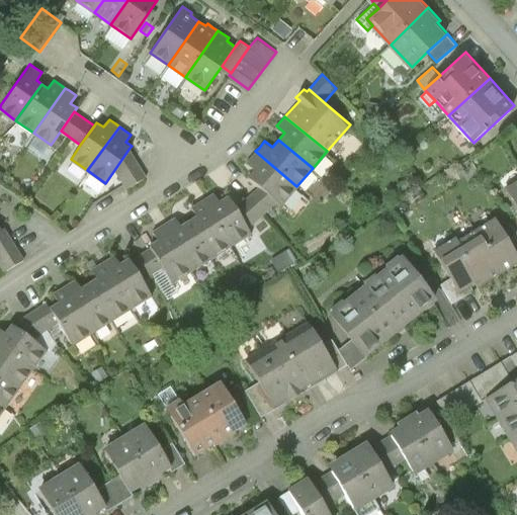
[(126,188),(147,176),(130,148),(114,170),(126,188)]
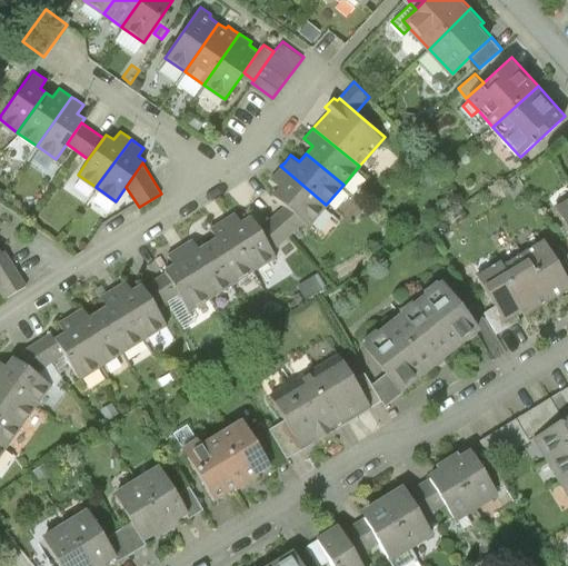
[(326,205),(280,166),(277,170),(271,178),(279,185),(273,192),(286,204),(307,221),(310,224),(326,205)]
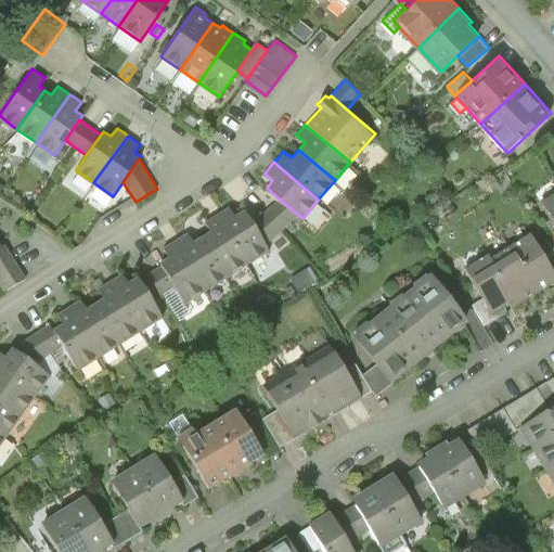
[(553,192),(541,200),(553,218),(553,192)]
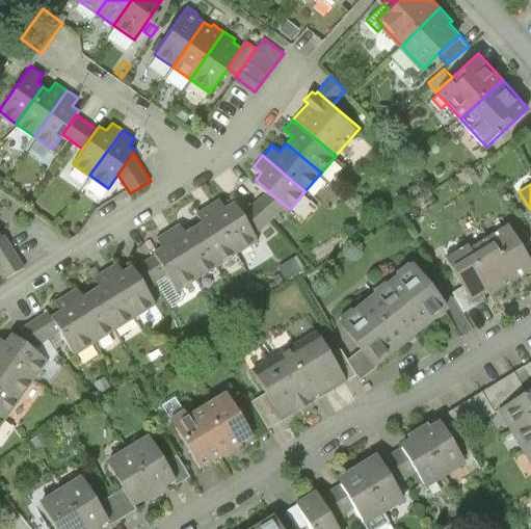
[(287,207),(267,190),(242,212),(255,233),(287,207)]
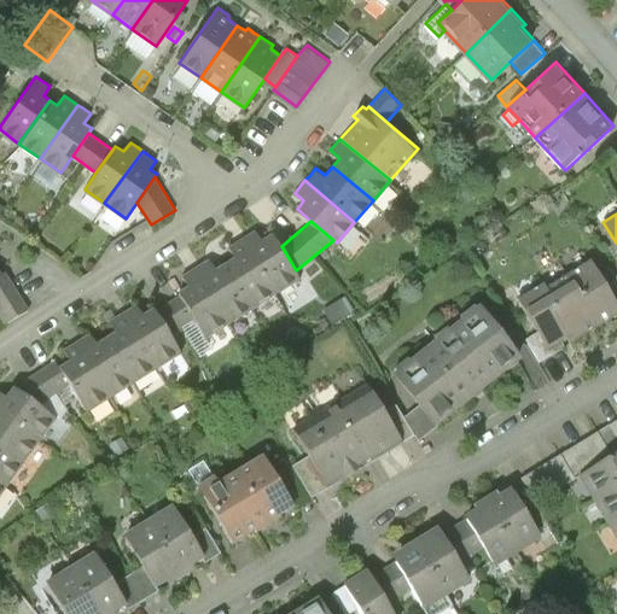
[(504,223),(492,231),(498,240),(510,233),(504,223)]
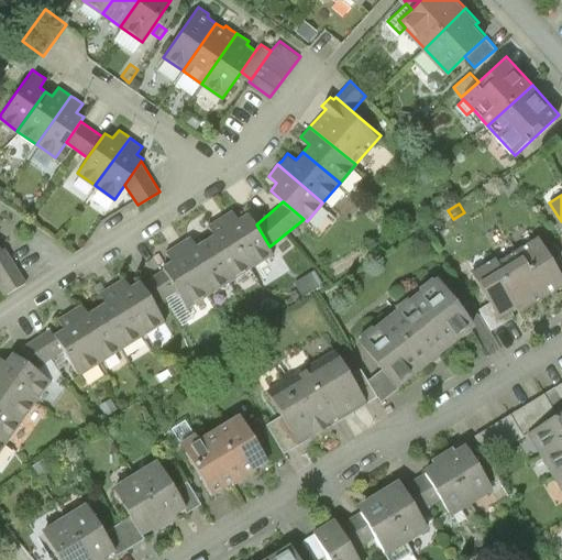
[(220,216),(252,266),(274,253),(270,246),(256,224),(249,212),(240,218),(233,208),(224,213),(220,216)]
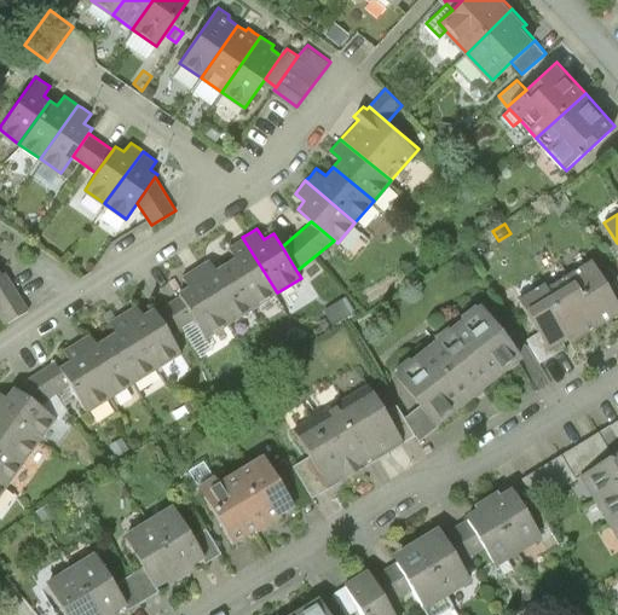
[(236,256),(227,262),(254,307),(277,293),(242,237),(238,241),(230,245),(236,256)]
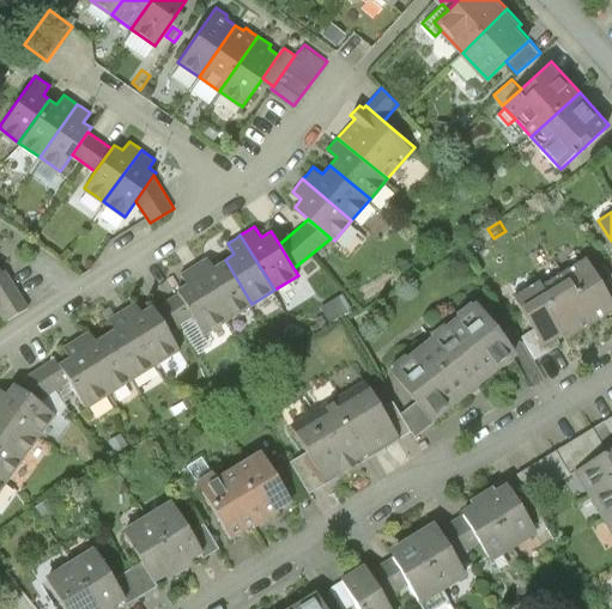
[(198,261),(193,263),(228,318),(252,304),(225,260),(214,266),(207,255),(198,261)]
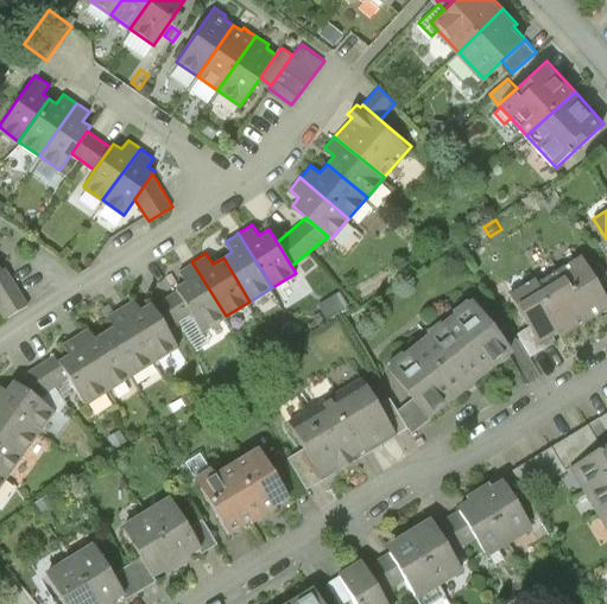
[(583,253),(561,266),(593,316),(606,306),(606,291),(600,280),(583,253)]
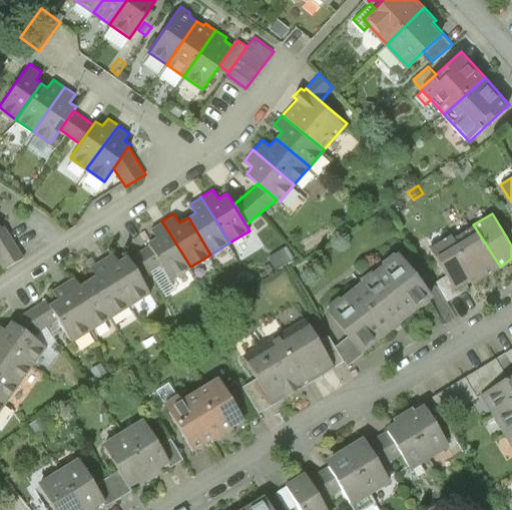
[(169,280),(190,267),(161,220),(157,222),(150,227),(156,235),(146,241),(147,244),(160,265),(169,280)]
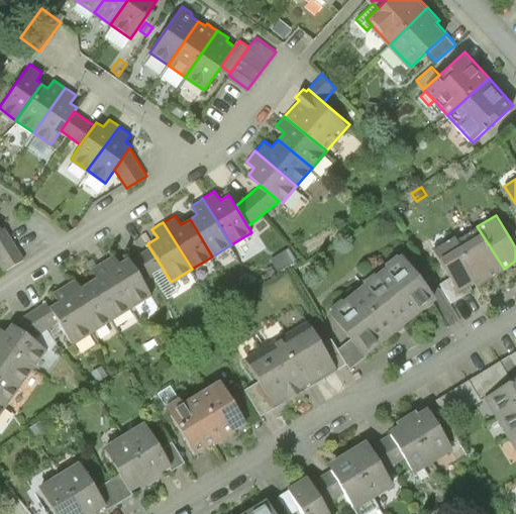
[(0,226),(0,265),(3,272),(24,259),(5,224),(0,227),(0,226)]
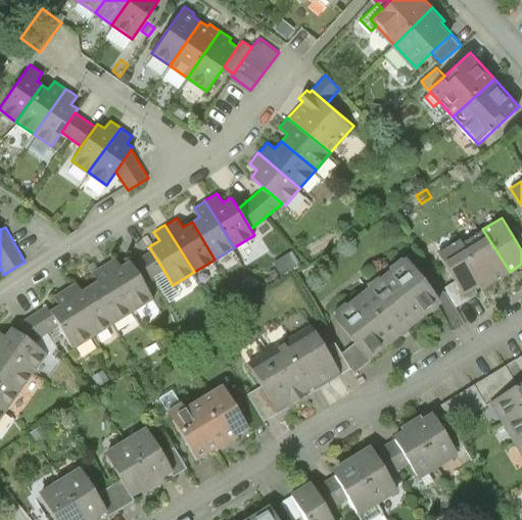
[(464,240),(485,281),(487,285),(510,272),(482,229),(464,240)]
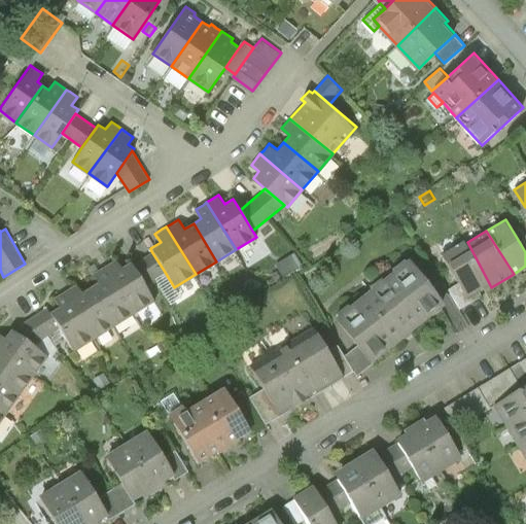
[(489,283),(467,242),(464,238),(442,252),(459,281),(468,295),(480,289),(489,283)]
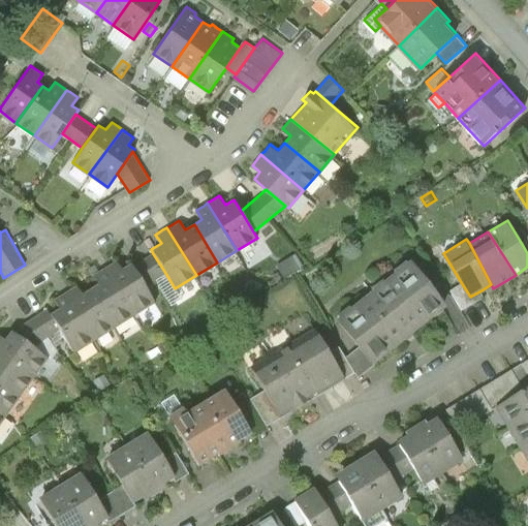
[(152,252),(132,265),(146,285),(165,273),(152,252)]
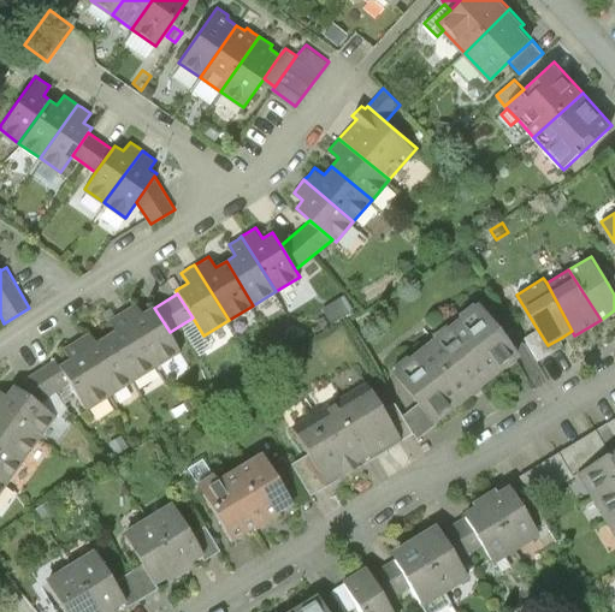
[(522,355),(480,301),(392,369),(418,402),(435,423),(478,391),(522,355)]
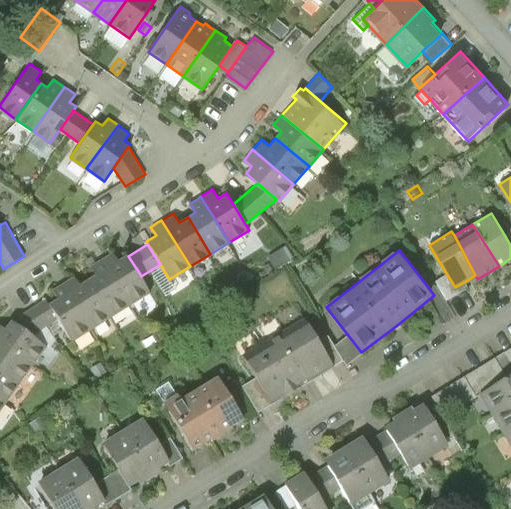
[(106,256),(102,258),(130,304),(150,291),(141,276),(128,256),(127,254),(118,260),(112,252),(106,256)]
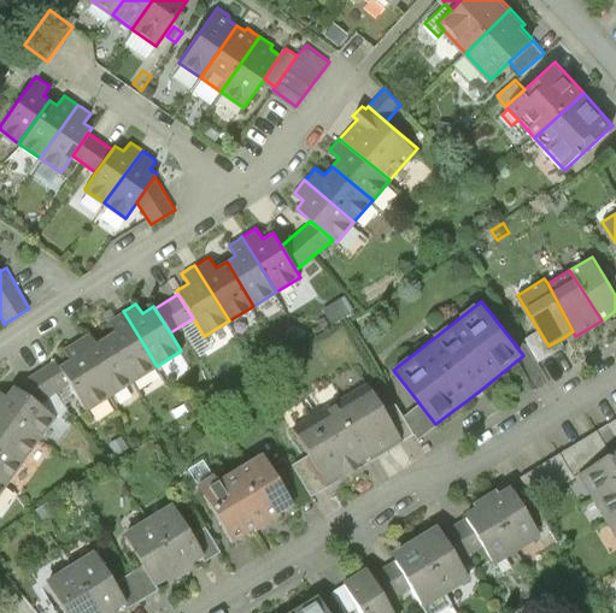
[(116,329),(106,336),(134,381),(157,366),(123,311),(118,313),(110,319),(116,329)]
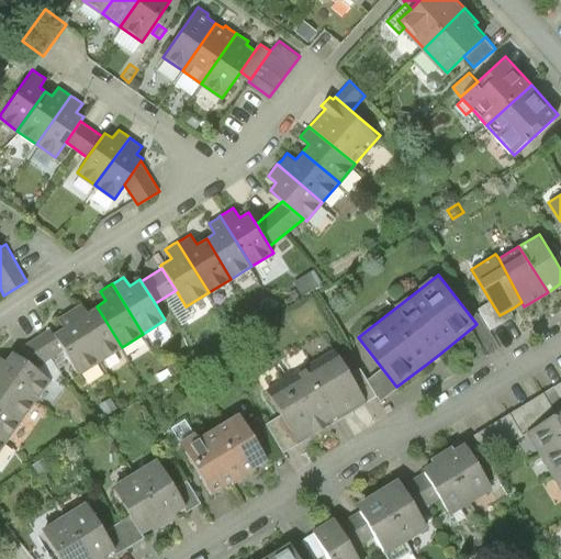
[(500,315),(490,300),(478,306),(491,328),(515,314),(512,309),(500,315)]
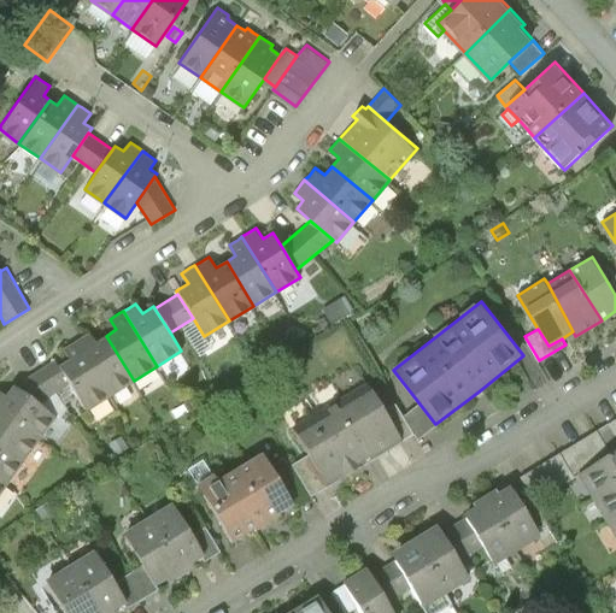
[(76,340),(111,395),(134,381),(106,336),(95,342),(89,331),(80,336),(76,340)]
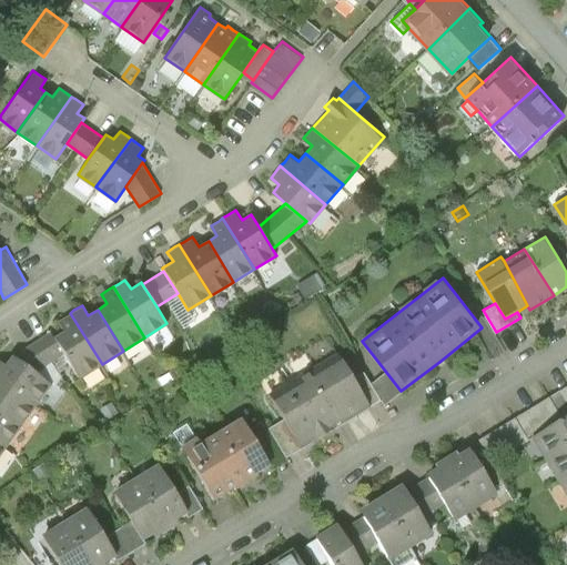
[(102,364),(70,313),(66,315),(57,321),(63,330),(54,335),(64,352),(80,377),(102,364)]
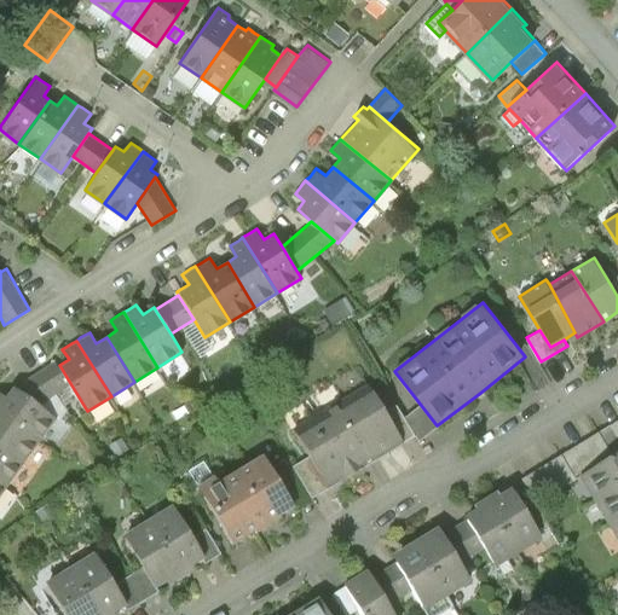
[(59,365),(56,359),(15,387),(38,402),(57,392),(70,383),(59,365)]
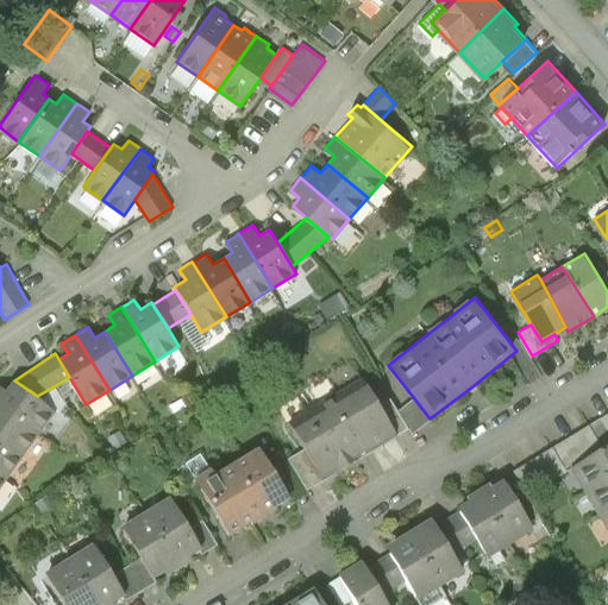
[(69,377),(56,385),(63,397),(76,389),(69,377)]
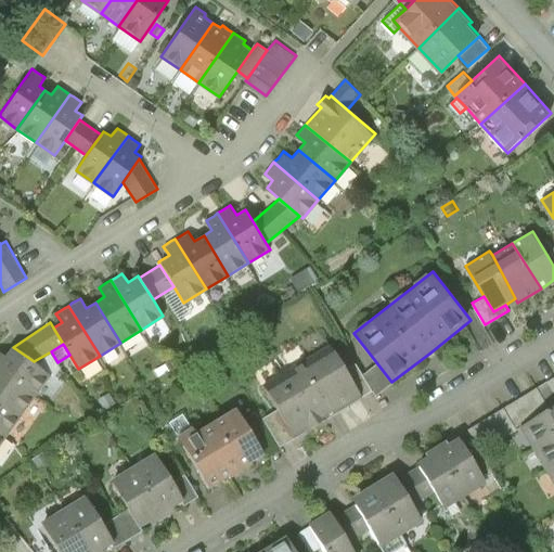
[(0,367),(36,393),(50,373),(34,361),(13,347),(7,356),(0,351),(0,367)]
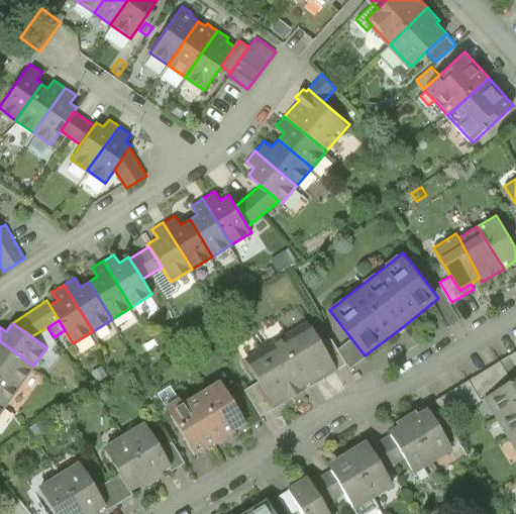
[(47,327),(31,336),(46,347),(50,350),(58,343),(54,337),(47,327)]
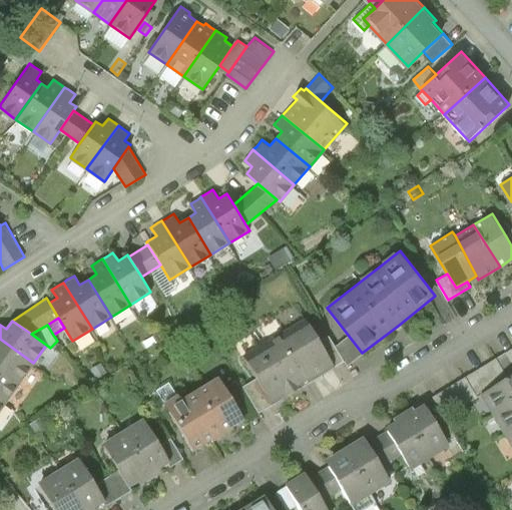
[(311,325),(289,338),(314,379),(321,375),(336,367),(321,341),(311,325)]
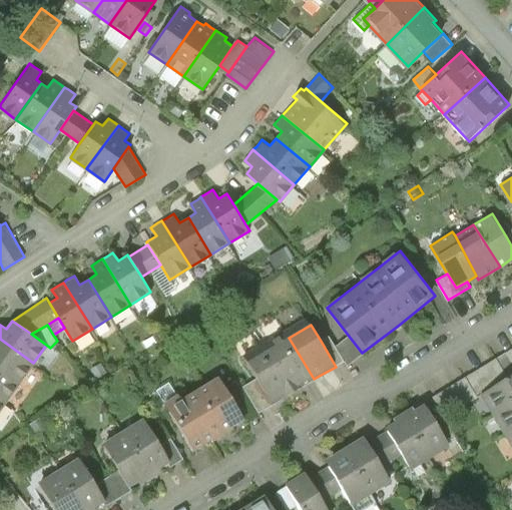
[(330,335),(321,341),(336,367),(346,361),(336,345),(330,335)]
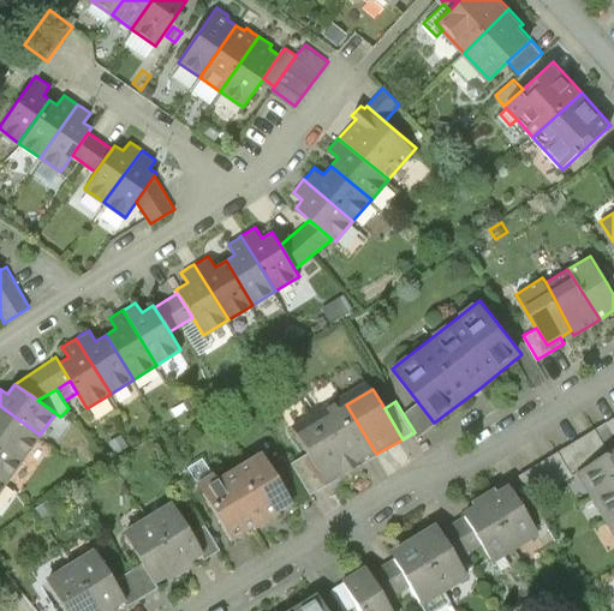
[(417,437),(434,423),(417,401),(403,413),(415,432),(417,437)]
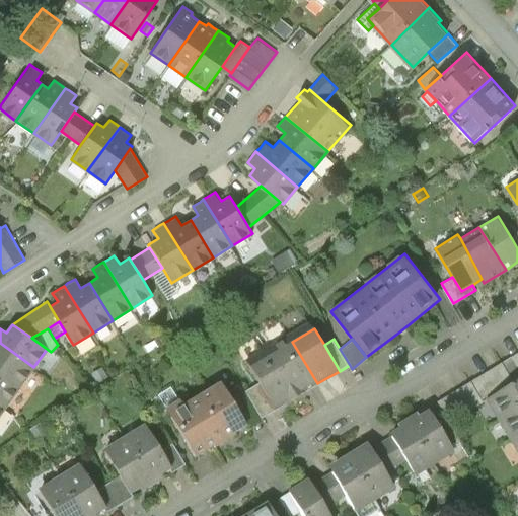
[(156,347),(151,340),(143,346),(148,353),(156,347)]
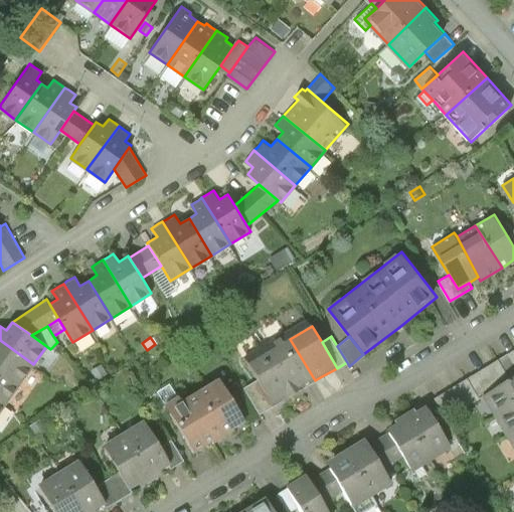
[(276,346),(269,351),(295,393),(315,380),(290,339),(284,342),(281,337),(274,341),(276,346)]
